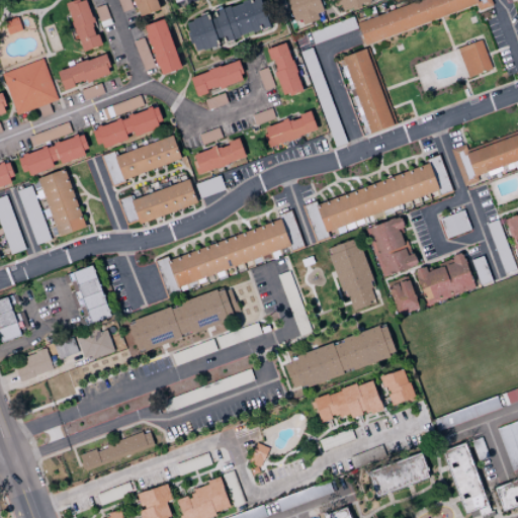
[(99,47),(86,0),(77,0),(67,3),(80,52),(99,47)]
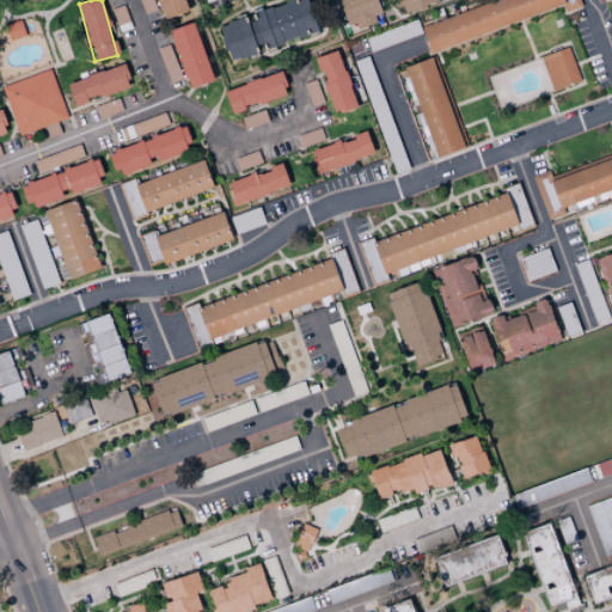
[(185,0),(175,0),(160,0),(160,16),(185,16),(185,0)]
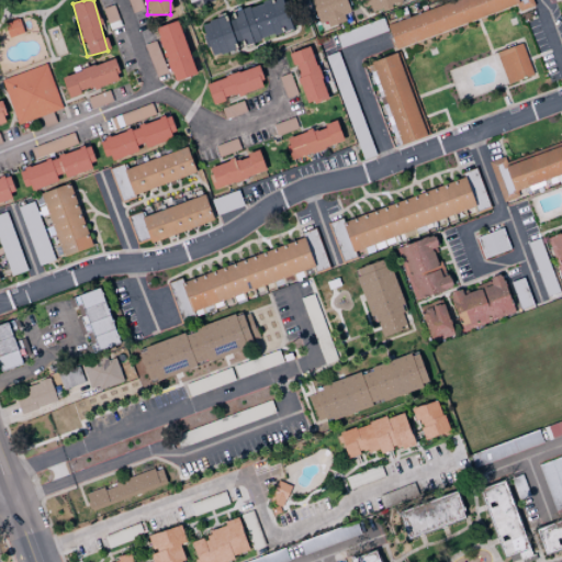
[(211,56),(235,49),(233,43),(243,40),(244,44),(291,31),(282,0),(272,0),(233,11),(235,19),(225,22),(224,17),(201,23),(211,56)]
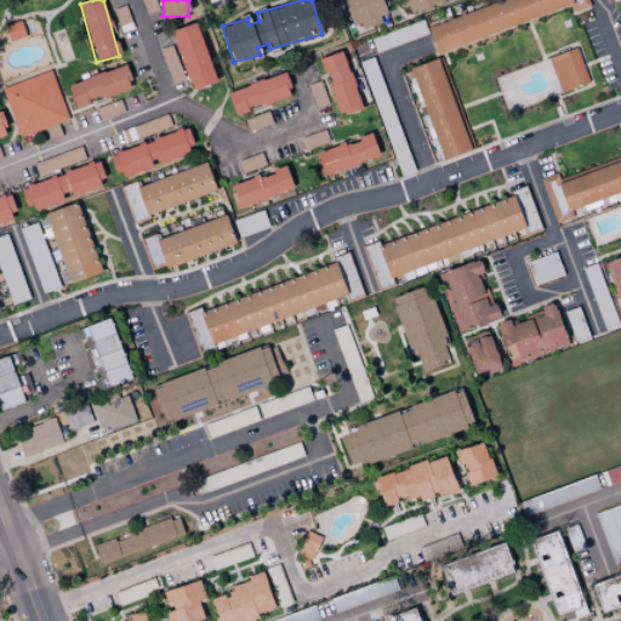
[(381,0),(362,0),(345,5),(353,30),(388,20),(381,0)]
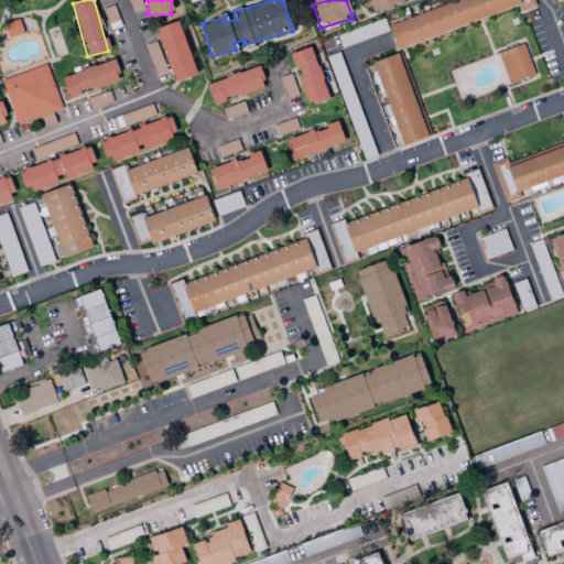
[(534,0),(462,0),(388,24),(394,47),(517,8),(518,12),(534,7),(534,0)]
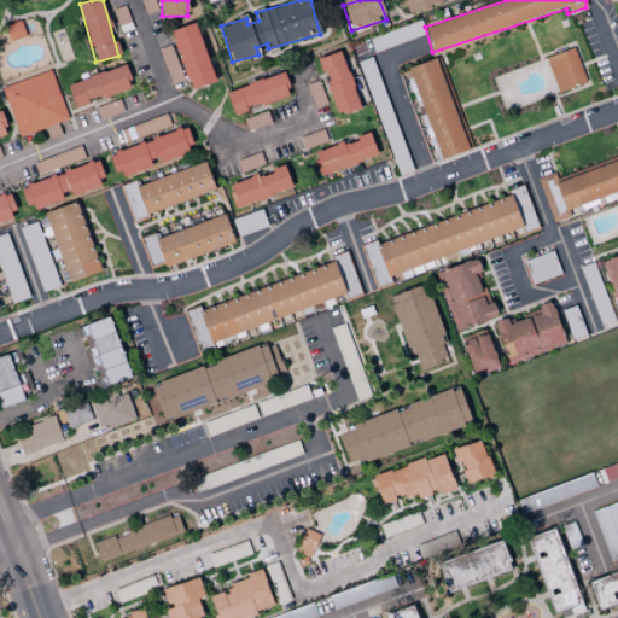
[(425,34),(420,19),(368,39),(373,53),(425,34)]
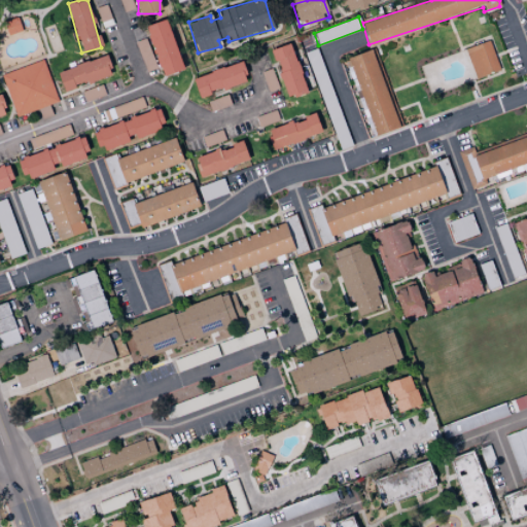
[(7,36),(22,31),(18,18),(3,22),(7,36)]
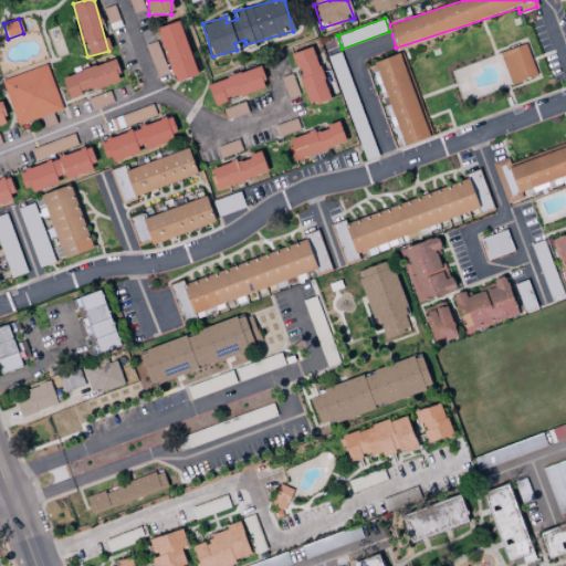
[(197,75),(179,21),(157,28),(175,82),(197,75)]
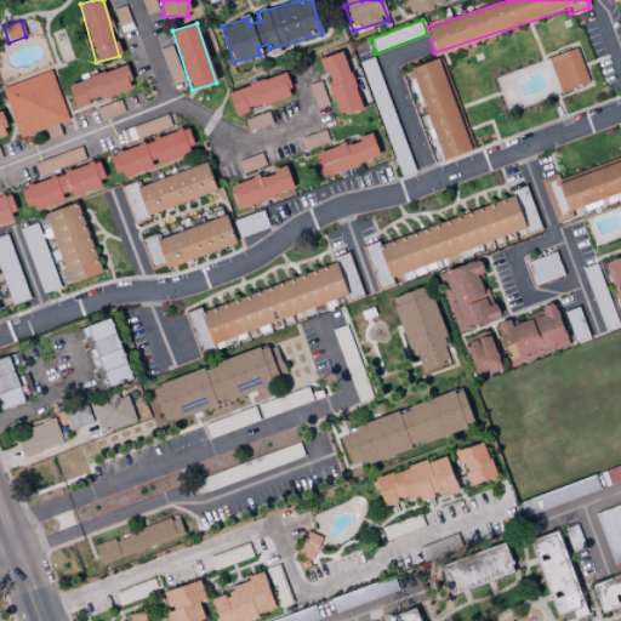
[(588,83),(575,47),(547,58),(560,93),(588,83)]
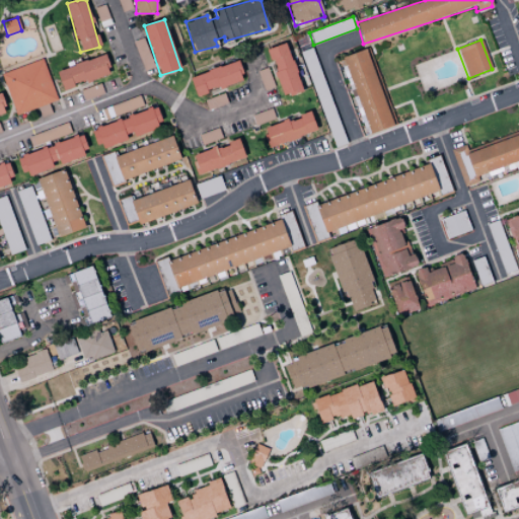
[(300,92),(288,43),(269,48),(281,97),(300,92)]
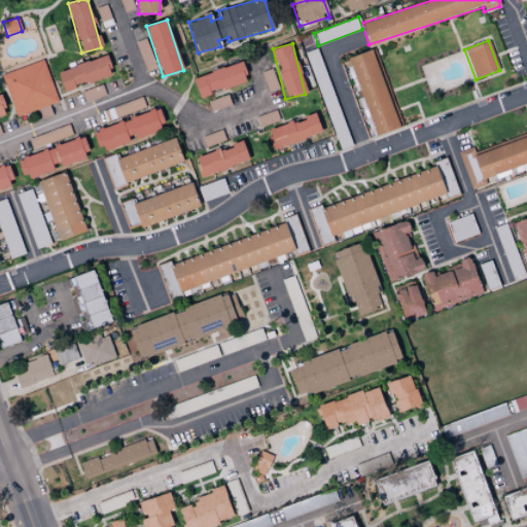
[(307,53),(337,150),(349,146),(319,48),(307,53)]
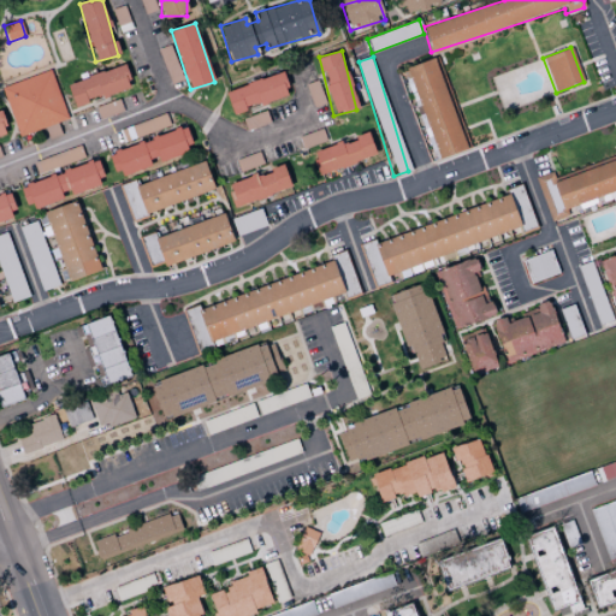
[(433,160),(468,149),(439,57),(403,69),(433,160)]
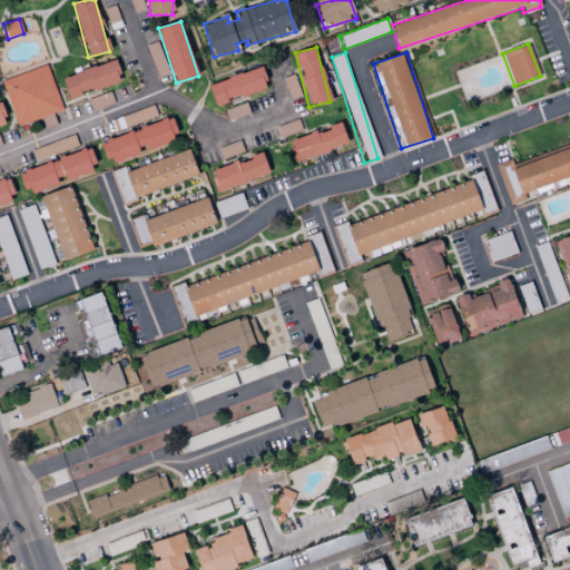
[(61,77),(68,98),(121,81),(115,60),(61,77)]
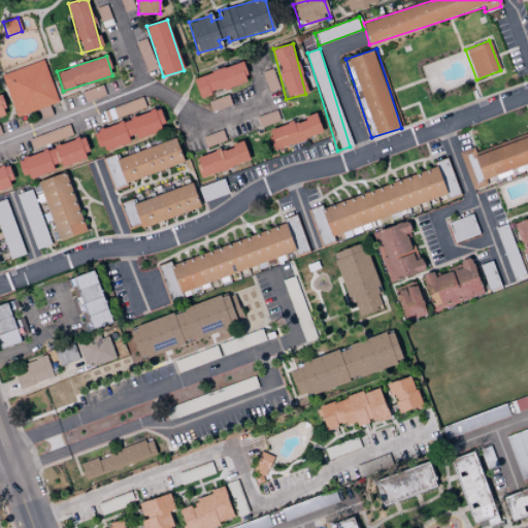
[(1,74),(15,118),(58,103),(43,60),(1,74)]
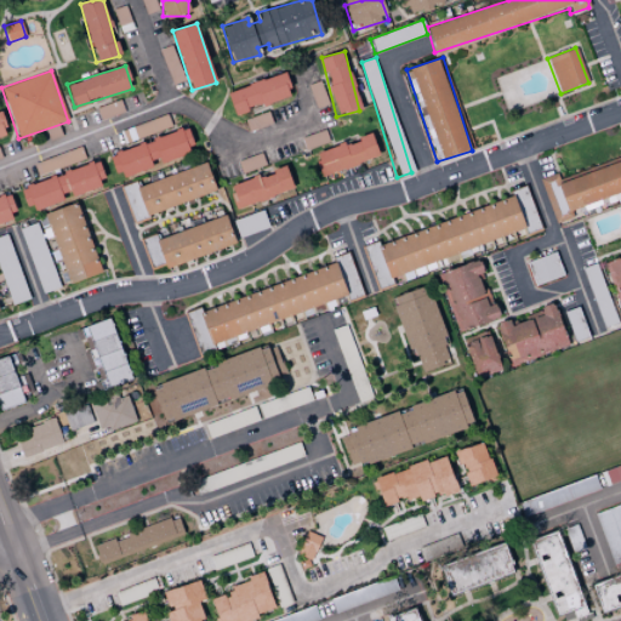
[(234,115),(292,96),(285,73),(227,92),(234,115)]
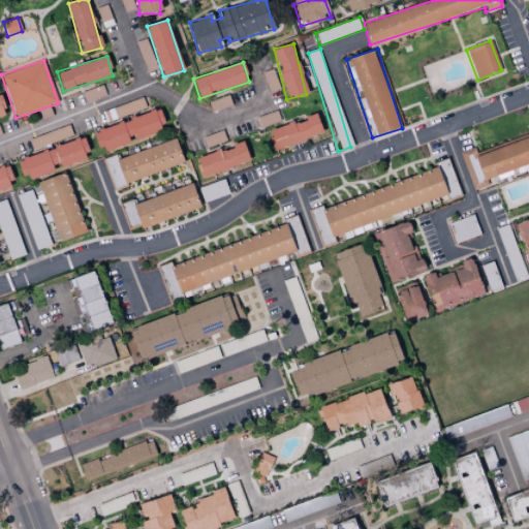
[(85,101),(104,96),(102,87),(83,92),(85,101)]
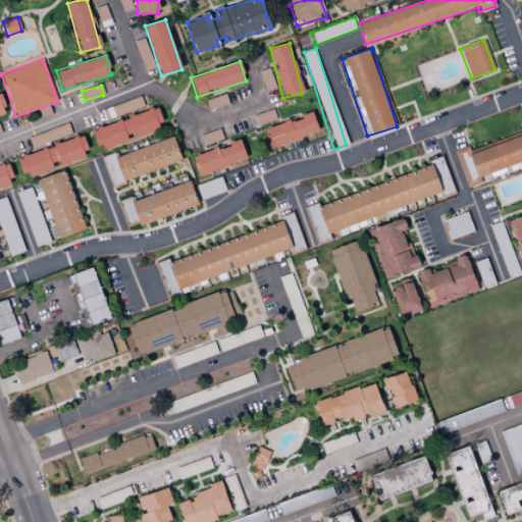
[(111,108),(115,118),(144,105),(139,95),(111,108)]
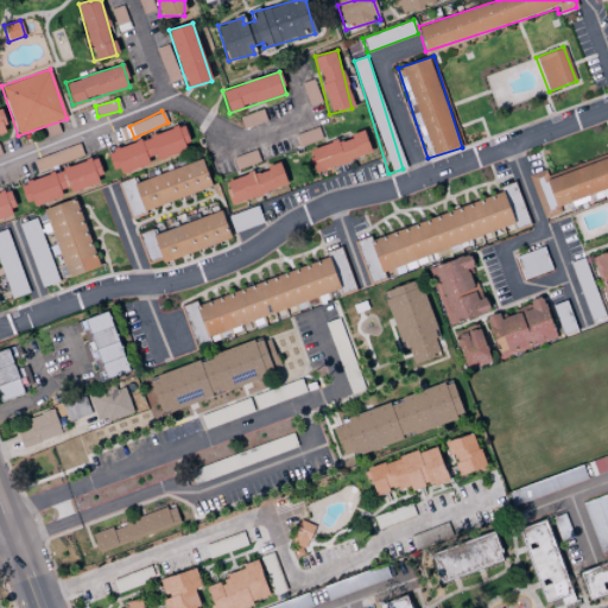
[(149,165),(147,159),(190,147),(185,127),(108,147),(115,175),(149,165)]
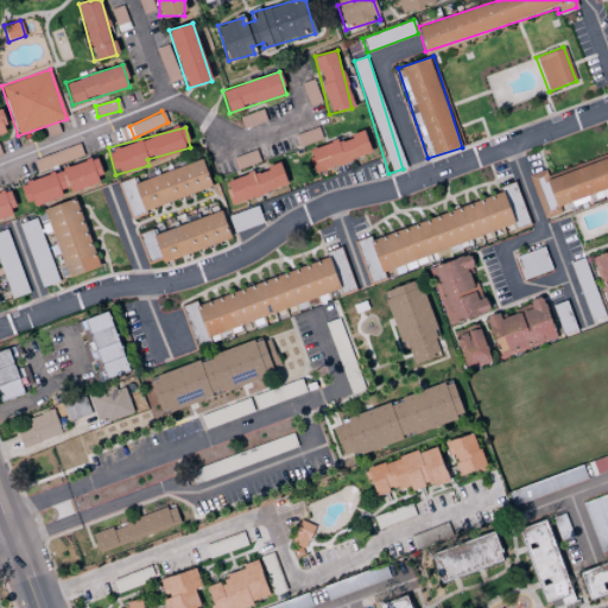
[(372,153),(363,132),(308,151),(315,173),(372,153)]
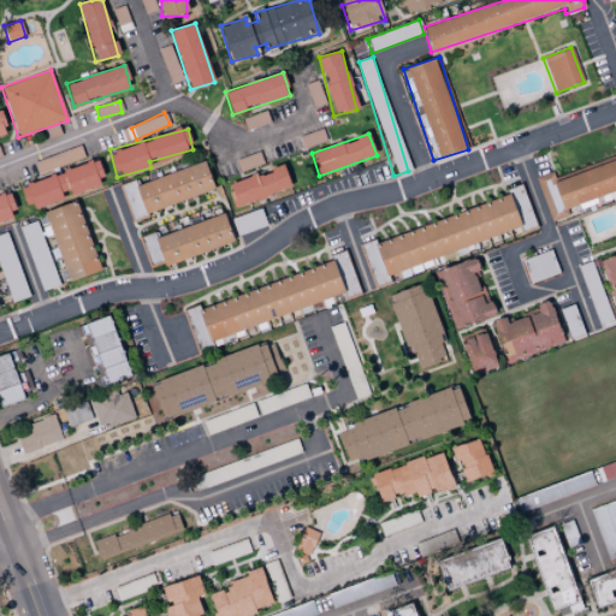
[(33,160),(37,177),(84,163),(80,147),(33,160)]
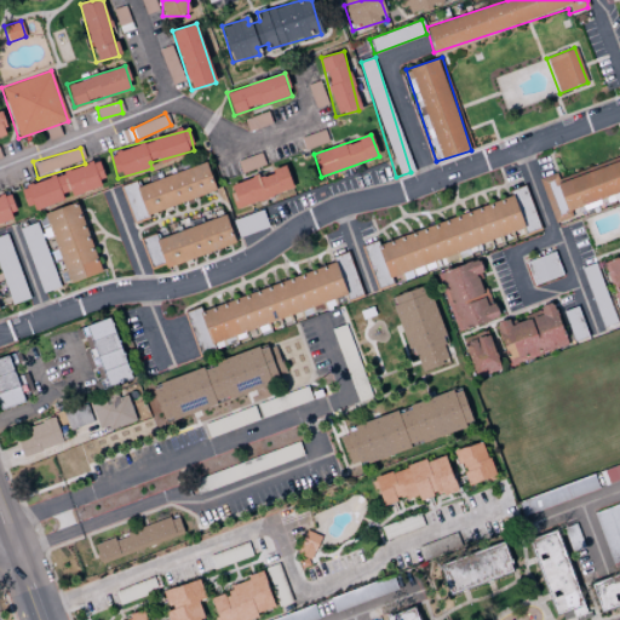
[(241,172),(263,164),(259,153),(237,161),(241,172)]
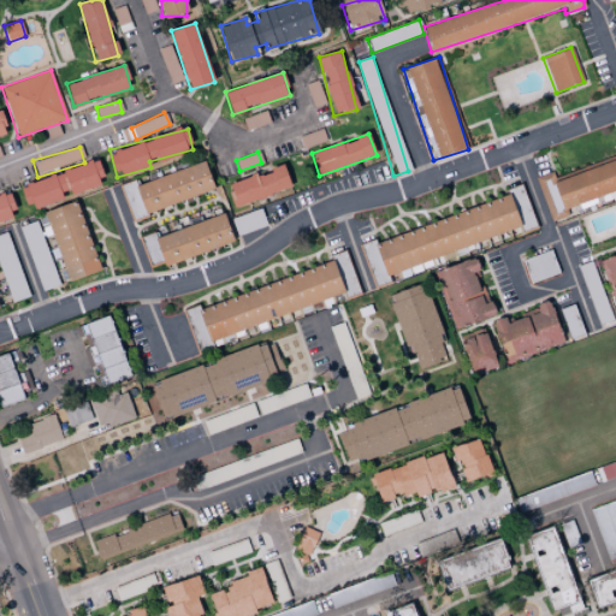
[(615,158),(552,179),(550,172),(535,177),(550,221),(568,215),(564,207),(615,189),(615,158)]
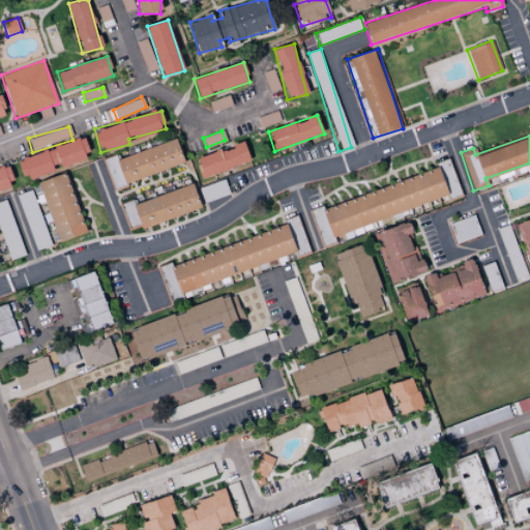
[(55,172),(54,169),(89,157),(83,139),(19,159),(26,181),(55,172)]
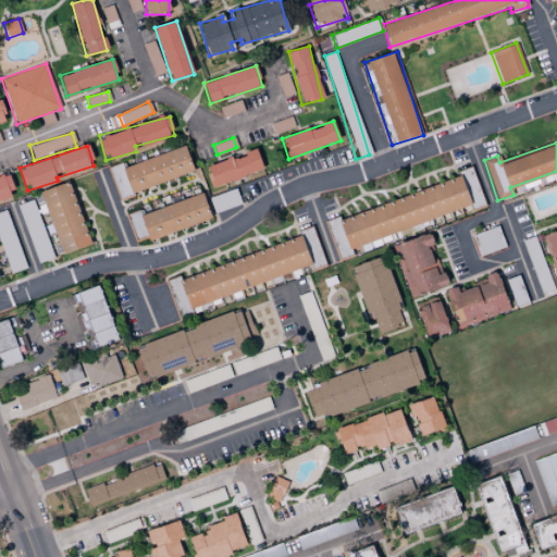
[(121,164),(109,168),(119,197),(194,172),(185,147),(122,168),(121,164)]
